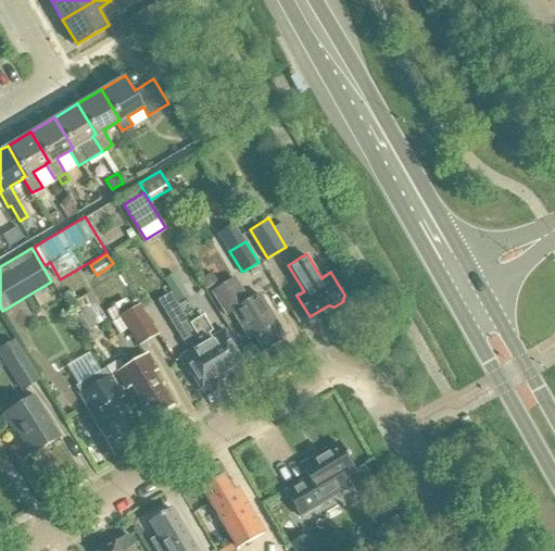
[(163,277),(177,301),(189,293),(175,270),(163,277)]
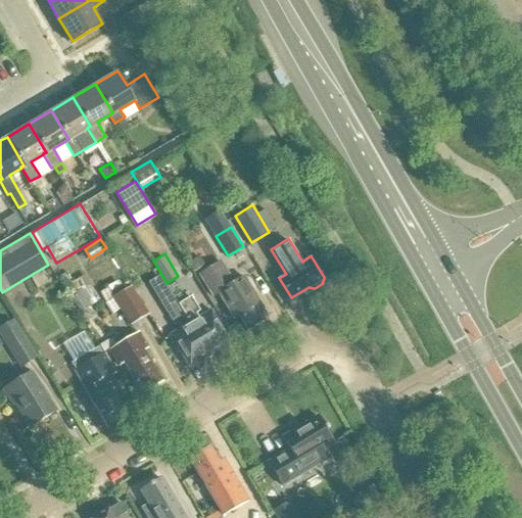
[(219,291),(234,317),(240,313),(248,328),(264,319),(261,313),(267,310),(245,275),(234,281),(222,260),(200,272),(214,294),(219,291)]
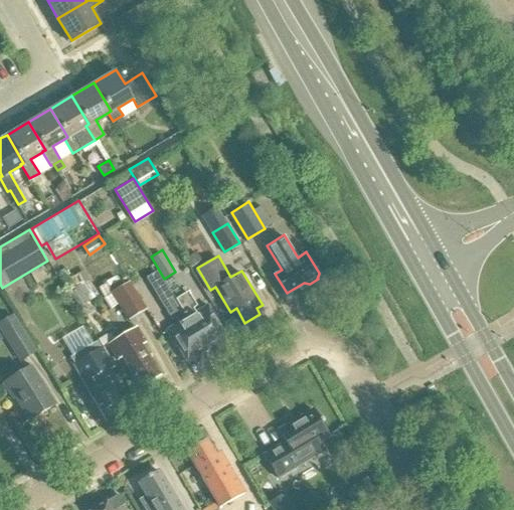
[(69,290),(79,306),(93,298),(91,295),(98,291),(90,277),(80,283),(75,275),(65,281),(66,281),(63,283),(68,291),(69,290)]
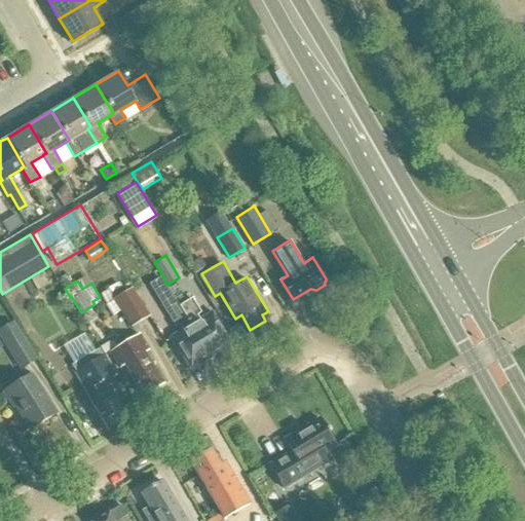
[(101,292),(113,312),(120,308),(132,326),(150,313),(133,286),(115,297),(109,287),(101,292)]
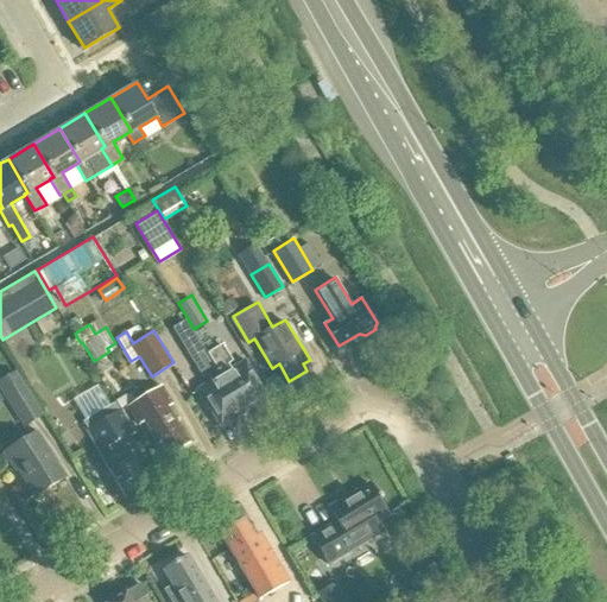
[(244,409),(208,352),(206,353),(193,330),(181,338),(203,376),(208,373),(213,379),(197,388),(208,407),(213,405),(222,422),(244,409)]
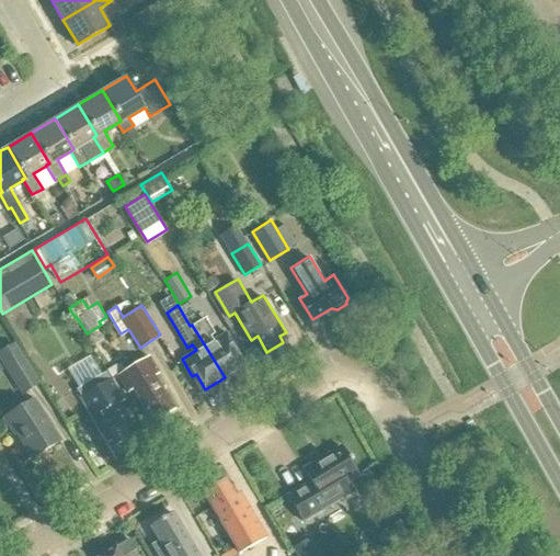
[(205,317),(192,325),(225,377),(244,365),(236,351),(239,349),(228,331),(214,340),(210,335),(214,331),(205,317)]
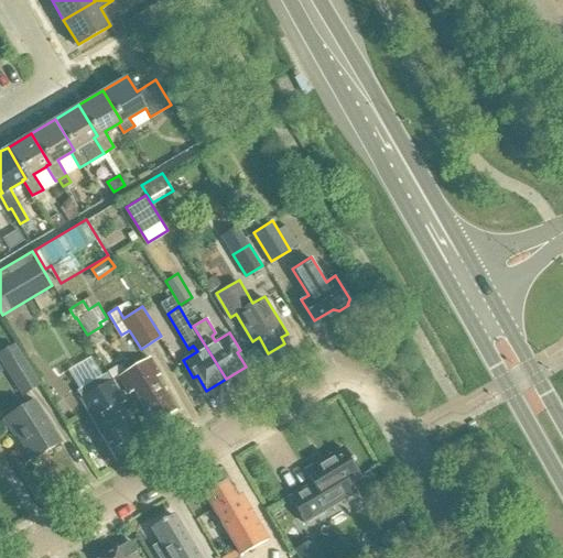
[(0,350),(0,354),(9,369),(23,392),(39,383),(13,342),(0,350)]
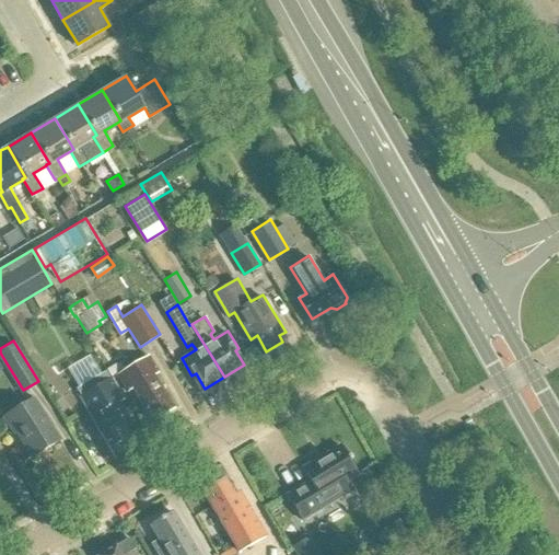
[(154,373),(159,370),(149,353),(125,368),(118,371),(128,389),(134,386),(153,419),(175,406),(154,373)]
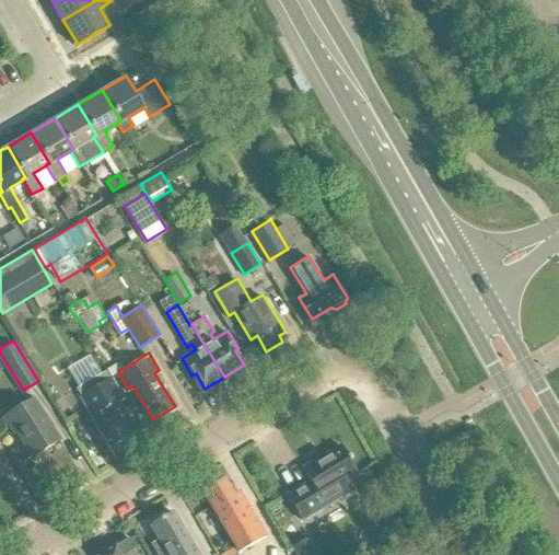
[(119,359),(107,367),(113,376),(118,371),(125,368),(119,359)]
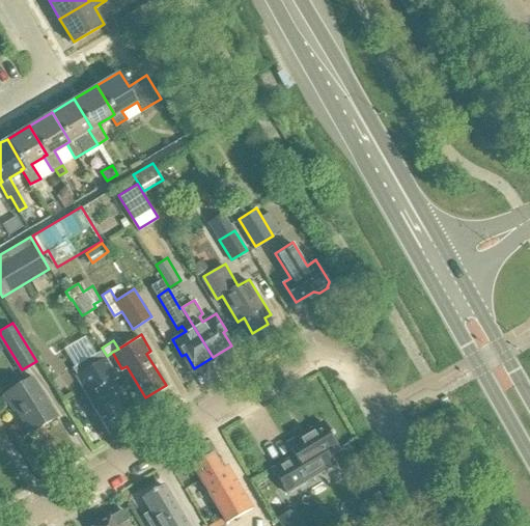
[(108,412),(111,418),(126,410),(131,407),(126,398),(124,399),(113,379),(117,377),(107,357),(92,365),(84,359),(73,366),(78,375),(77,375),(102,416),(108,412)]
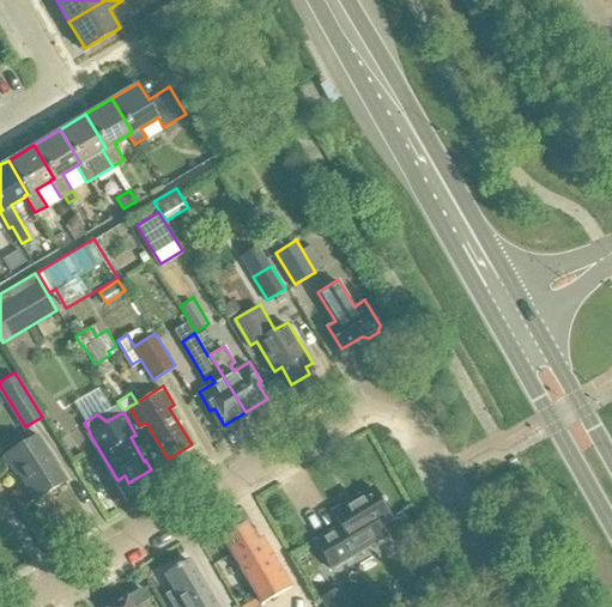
[(35,496),(26,502),(28,503),(66,479),(37,433),(0,456),(0,457),(6,454),(17,472),(19,471),(35,496)]
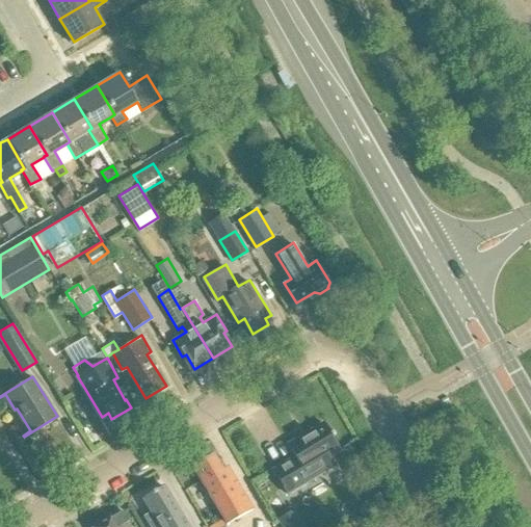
[(340,448),(333,437),(335,435),(333,431),(330,432),(323,421),(288,442),(295,454),(273,468),(288,492),(334,464),(328,454),(340,448)]
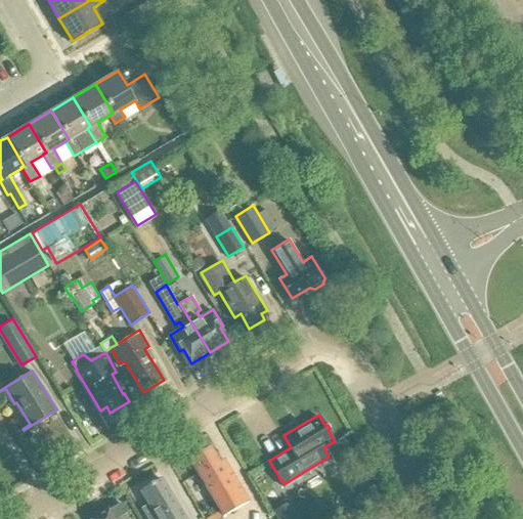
[(191,459),(224,514),(249,500),(224,458),(219,460),(212,446),(191,459)]
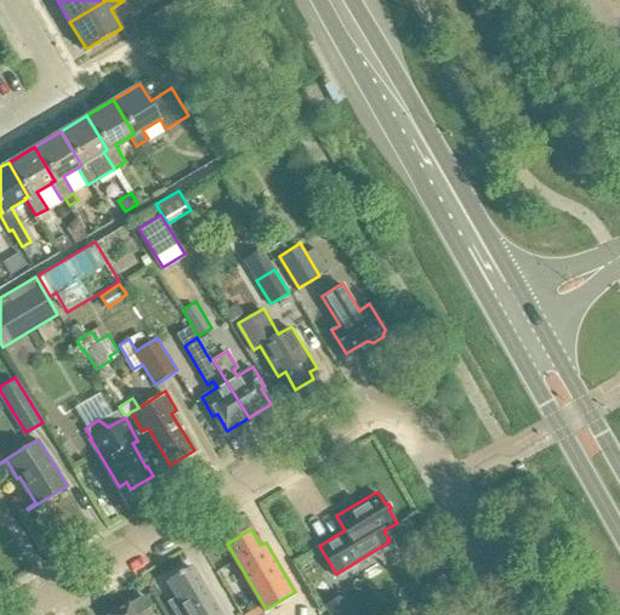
[(222,614),(192,564),(166,580),(176,596),(168,601),(176,614),(222,614)]
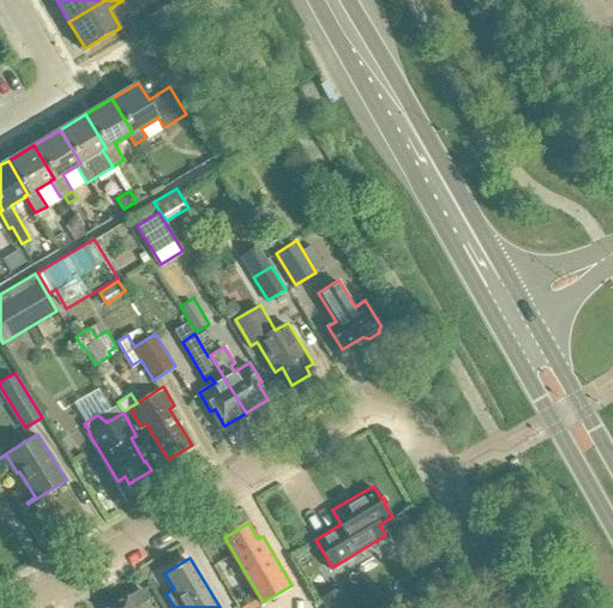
[(440,566),(424,577),(432,589),(448,579),(440,566)]
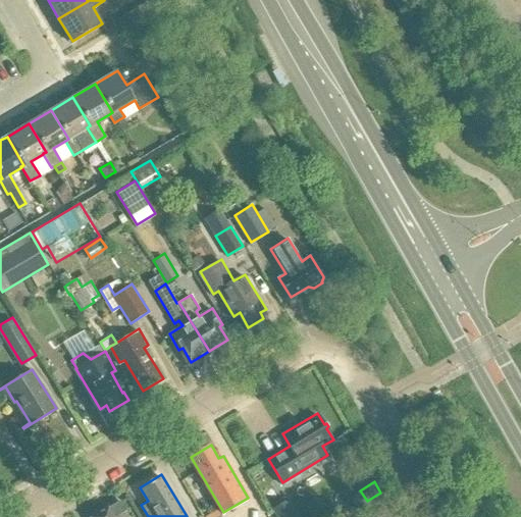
[(128,516),(124,510),(126,509),(120,499),(90,516),(128,516)]
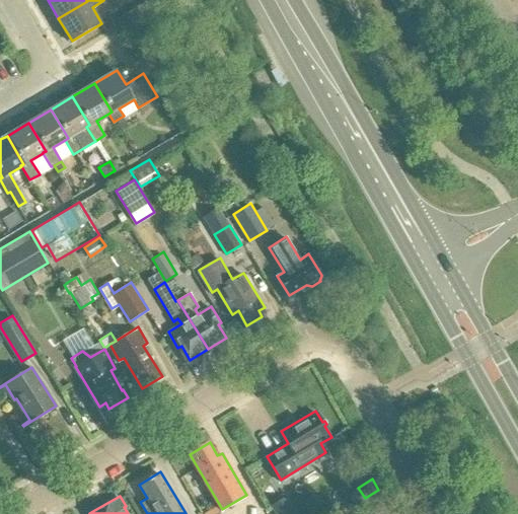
[(395,513),(388,500),(369,510),(371,513),(395,513)]
